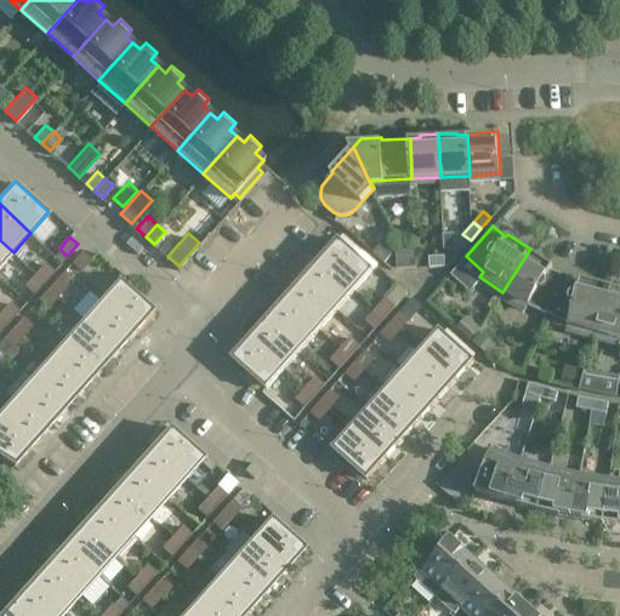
[(340,237),(322,257),(356,287),(374,267),(340,237)]
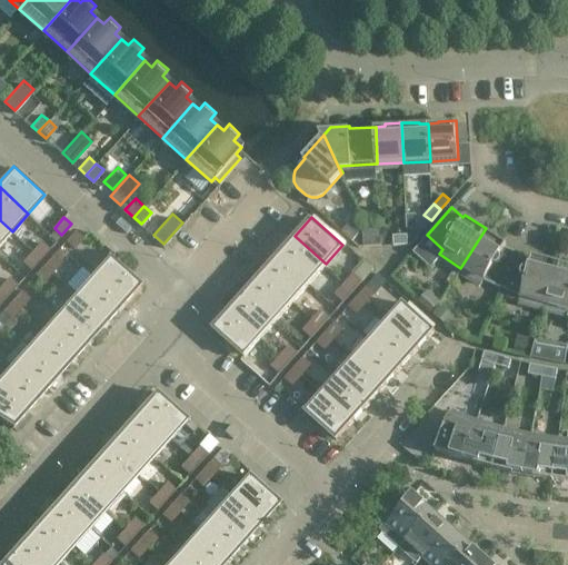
[(0,244),(12,231),(0,220),(0,244)]
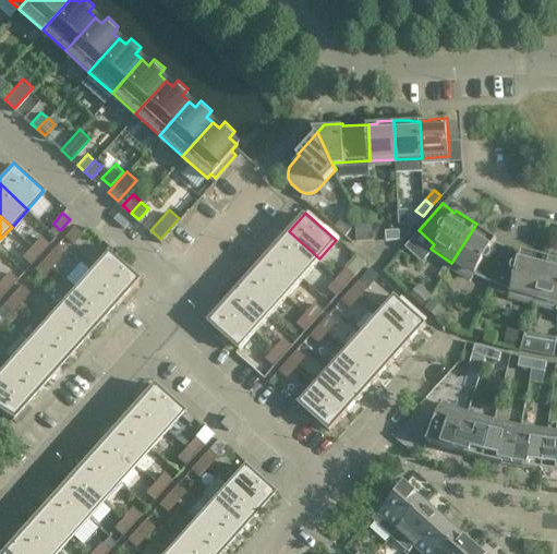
[(335,224),(346,233),(352,226),(341,217),(335,224)]
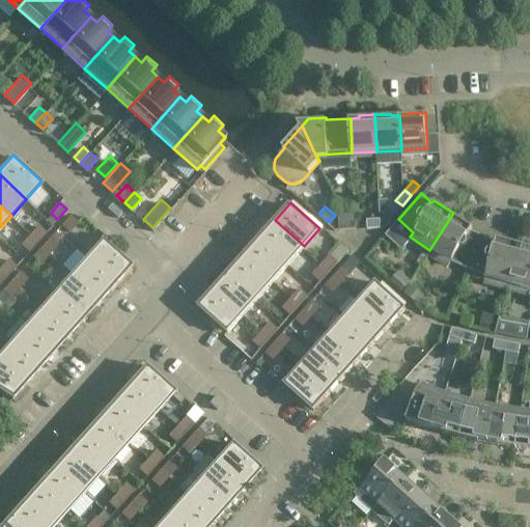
[(71,213),(62,223),(68,229),(78,219),(71,213)]
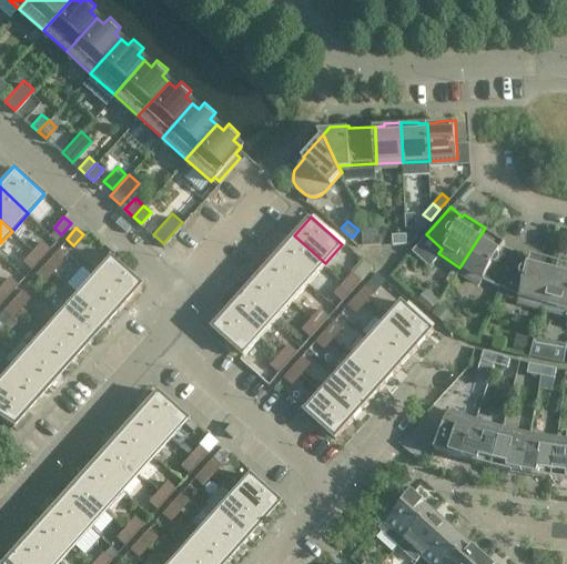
[(372,243),(382,242),(381,228),(371,229),(372,243)]
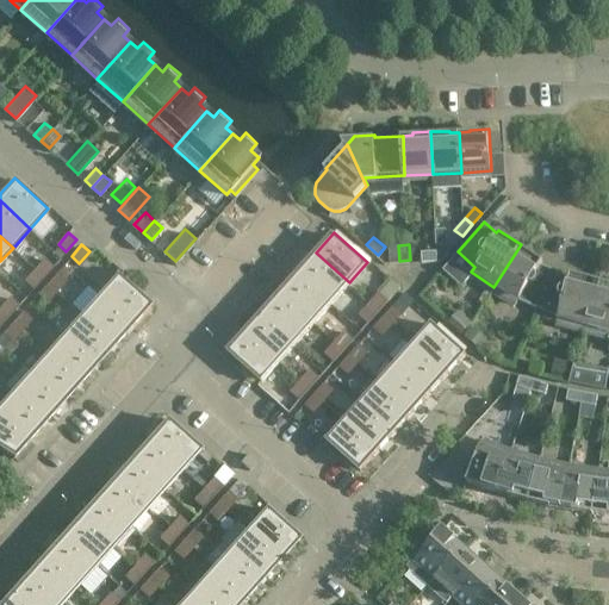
[(544,259),(521,244),(493,287),(516,301),(520,297),(539,305),(555,268),(542,262),(544,259)]
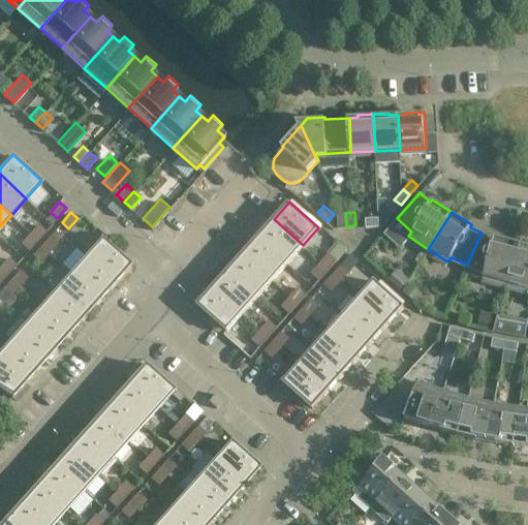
[(367,225),(379,224),(379,215),(366,216),(367,225)]
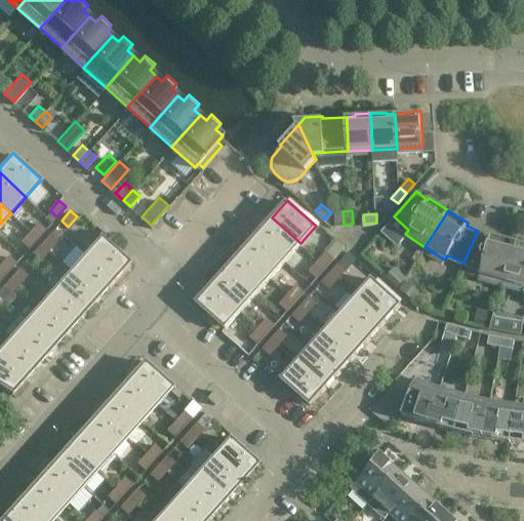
[(300,243),(272,217),(256,234),(286,259),(300,243)]
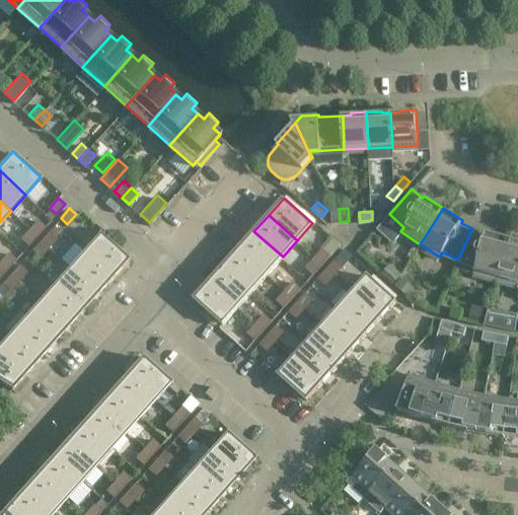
[(46,225),(40,219),(30,228),(38,234),(46,225)]
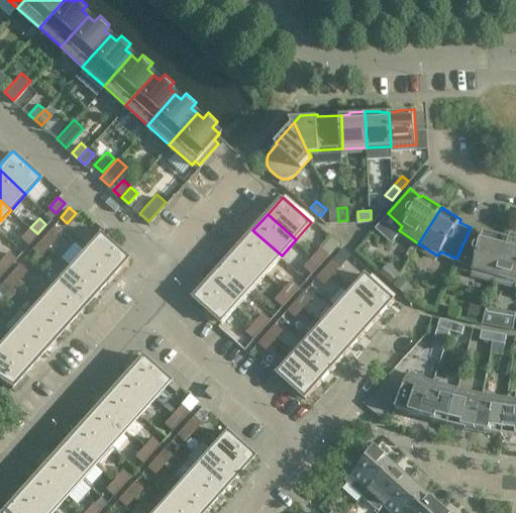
[(37,233),(30,227),(22,236),(29,242),(37,233)]
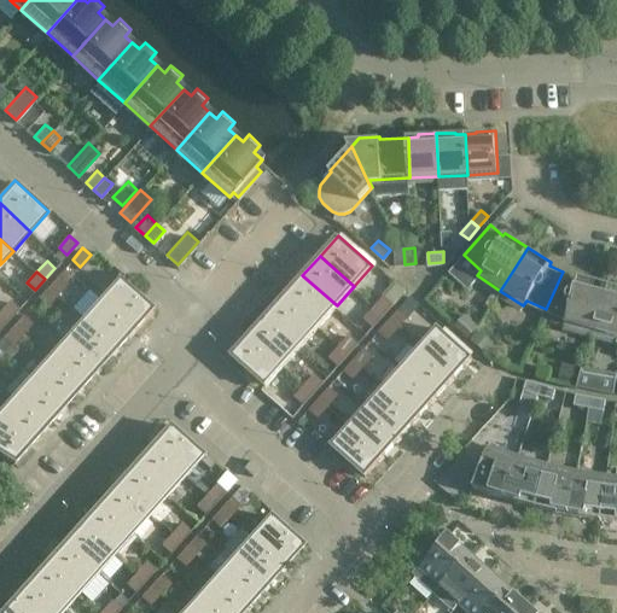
[(577,278),(563,272),(546,309),(566,317),(565,323),(591,333),(592,331),(605,281),(578,274),(577,278)]
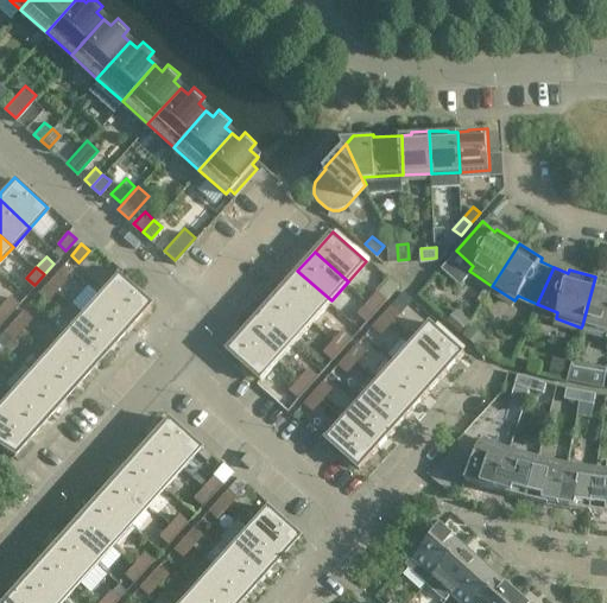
[(48,280),(56,289),(67,277),(58,270),(48,280)]
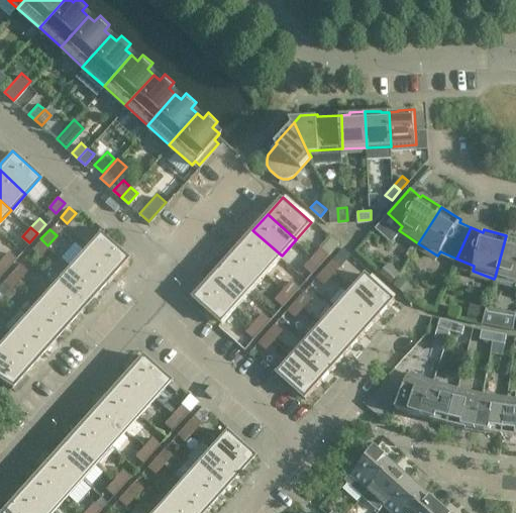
[(282,255),(252,230),(238,246),(267,272),(282,255)]
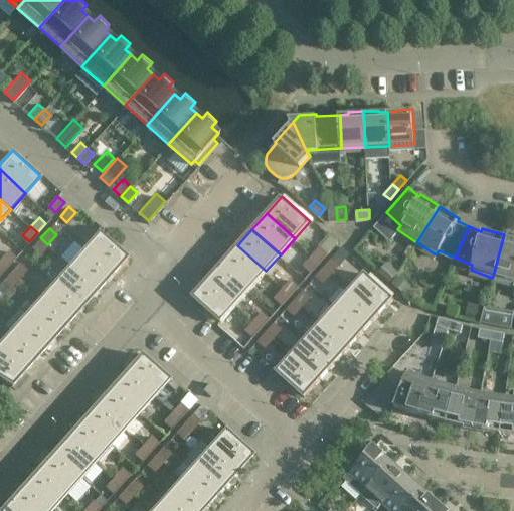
[(99,230),(83,247),(113,273),(128,256),(99,230)]
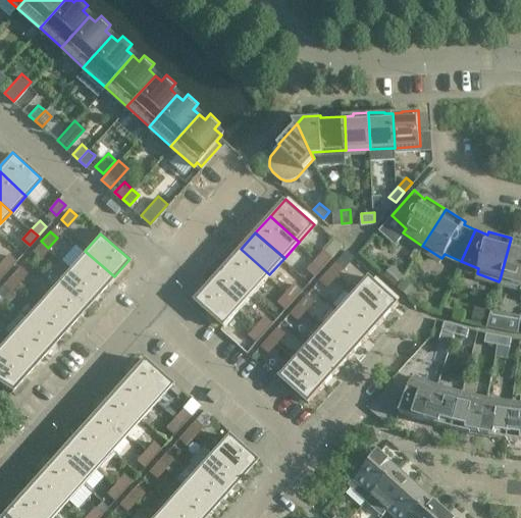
[(520,241),(511,238),(500,279),(520,288),(520,241)]
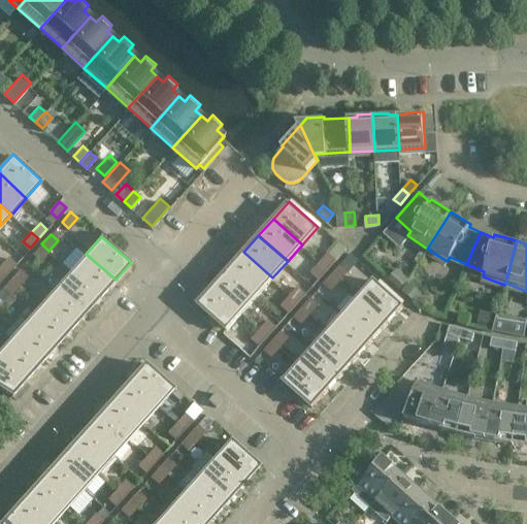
[(41,243),(33,254),(40,260),(48,251),(41,243)]
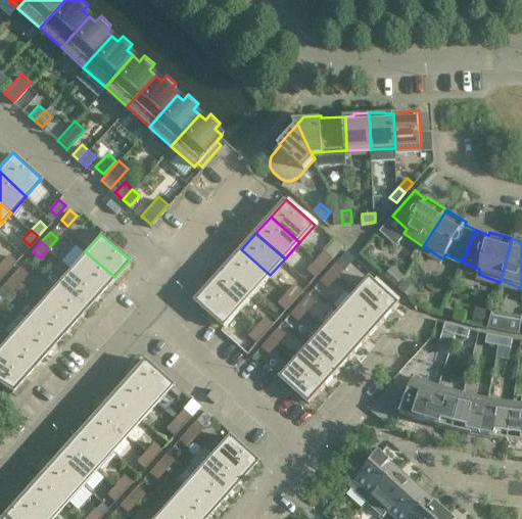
[(270,275),(241,249),(226,266),(255,291),(270,275)]
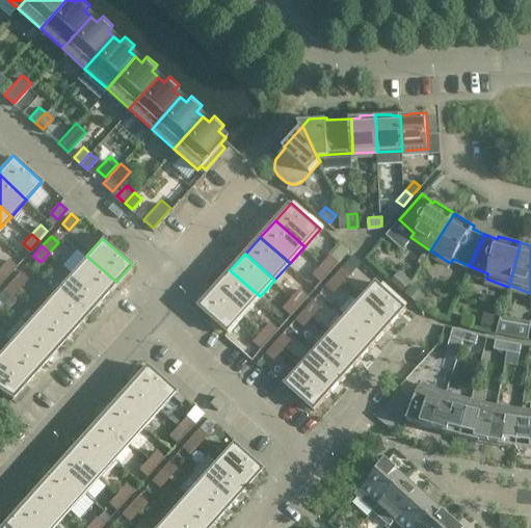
[(330,270),(340,260),(333,254),(324,264),(330,270)]
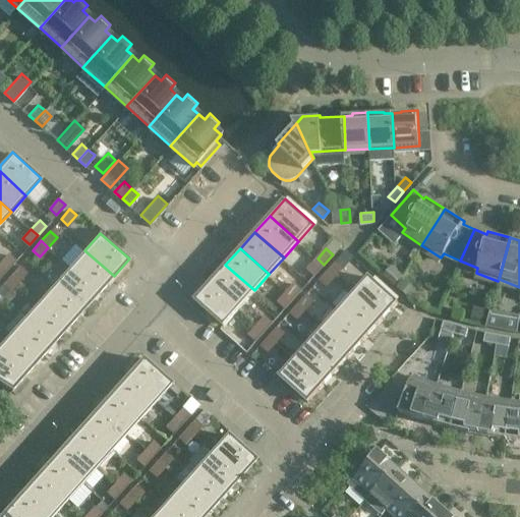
[(84,250),(70,267),(99,293),(114,276),(84,250)]
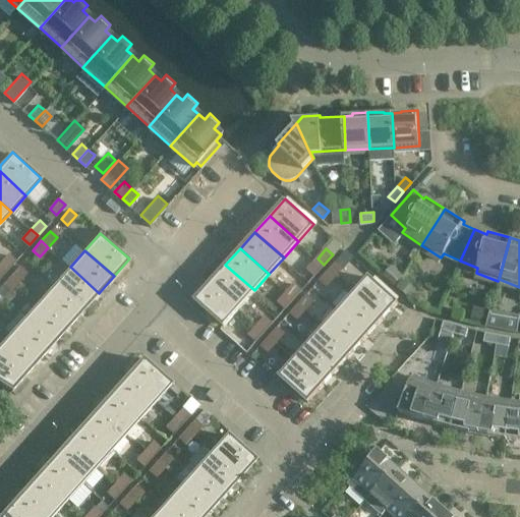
[(16,259),(10,252),(1,263),(8,269),(16,259)]
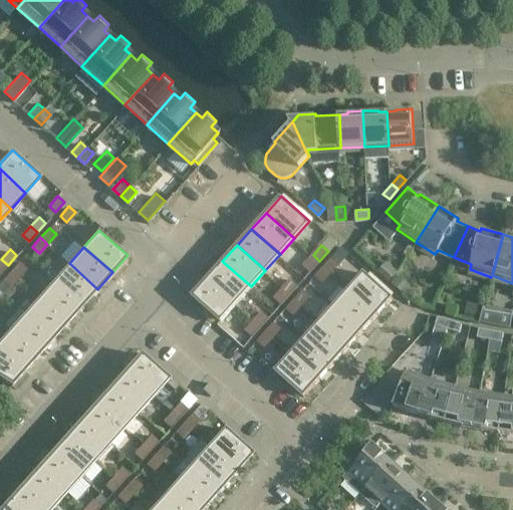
[(319,261),(313,255),(304,264),(311,270),(319,261)]
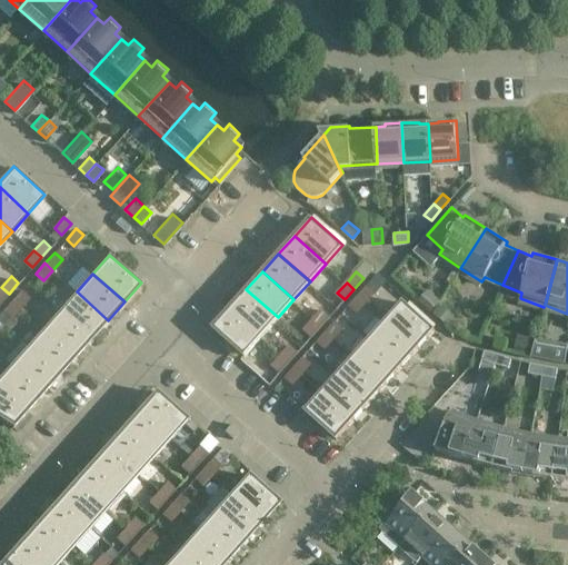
[(376,290),(368,284),(359,294),(367,300),(376,290)]
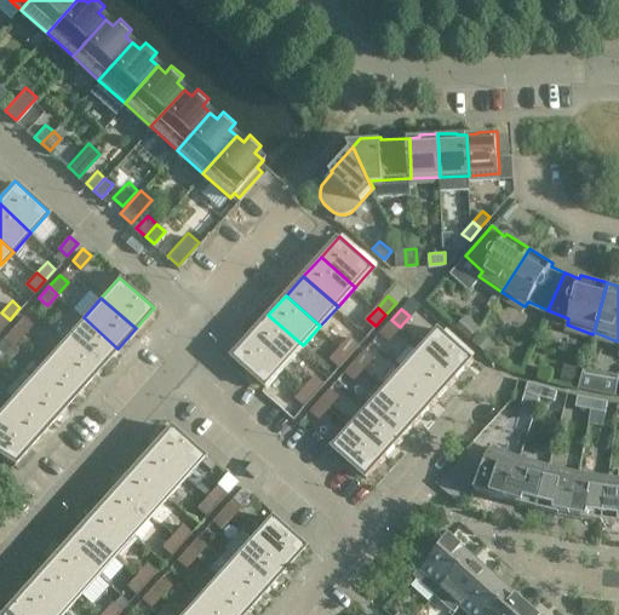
[(13,326),(22,333),(33,321),(24,314),(13,326)]
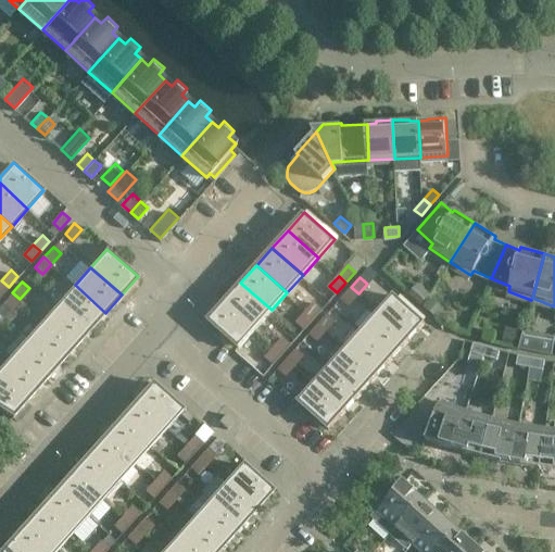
[(272,310),(240,283),(225,300),(255,328),(272,310)]
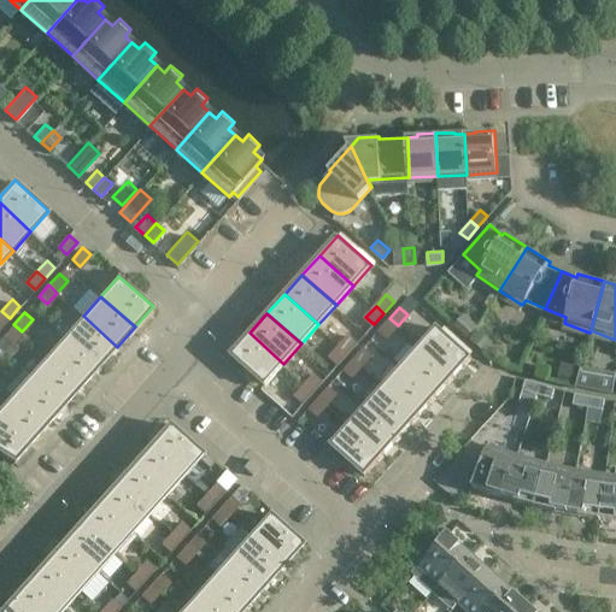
[(83,316),(76,323),(65,335),(99,366),(117,347),(83,316)]
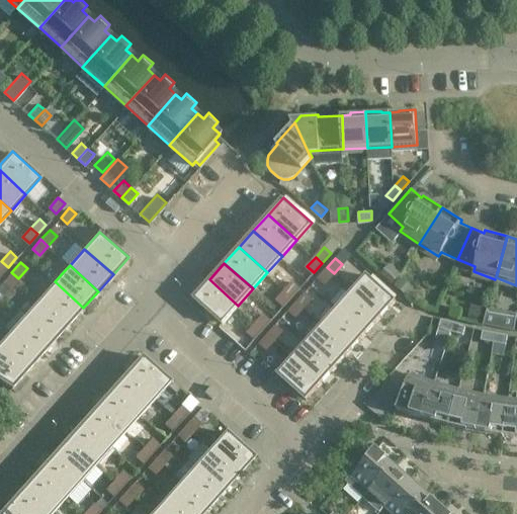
[(382,272),(392,281),(399,273),(390,265),(382,272)]
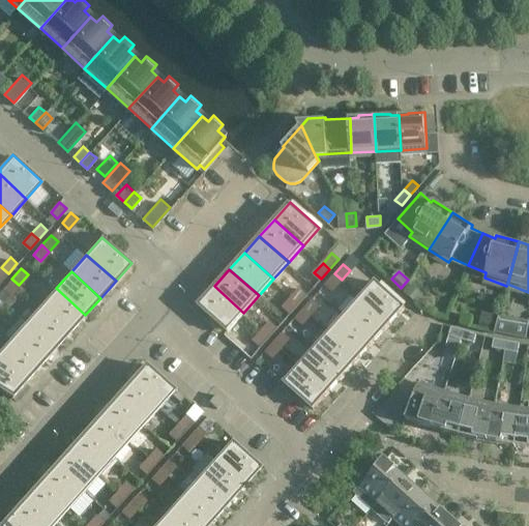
[(342,280),(334,273),(325,283),(332,289),(342,280)]
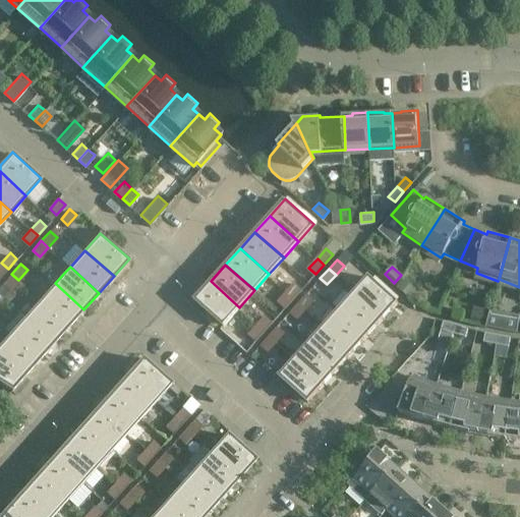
[(11,274),(3,283),(10,289),(18,280),(11,274)]
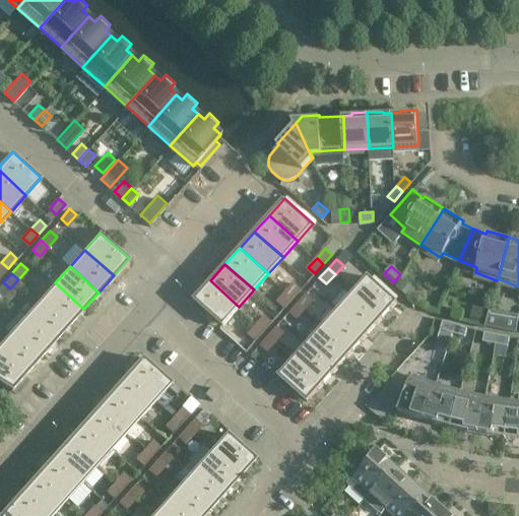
[(369,273),(353,291),(382,316),(397,300),(369,273)]
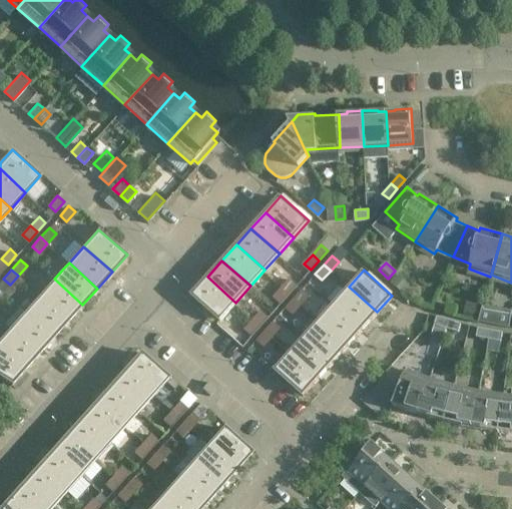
[(397,275),(392,281),(400,289),(406,283),(397,275)]
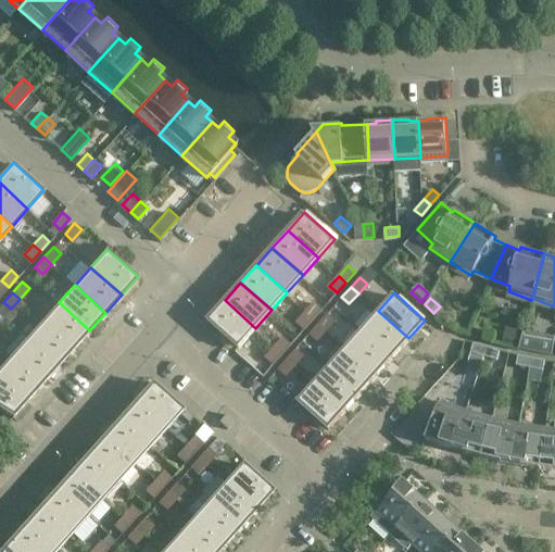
[(255,328),(225,300),(209,318),(239,346),(255,328)]
